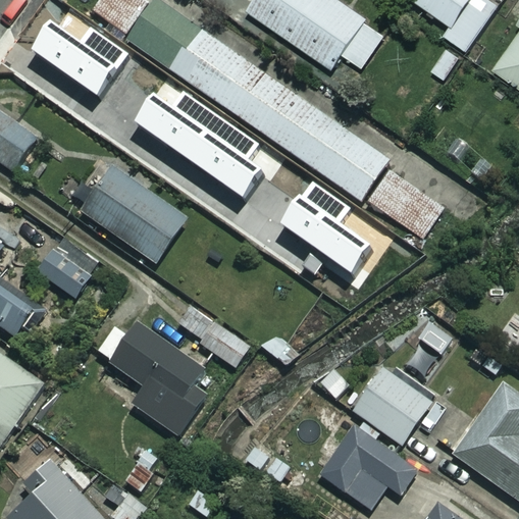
[(364,199),(385,168),(391,160),(159,0),(153,0),(150,4),(144,0),(99,0),(93,10),(130,36),(127,39),(362,202),(364,199)]
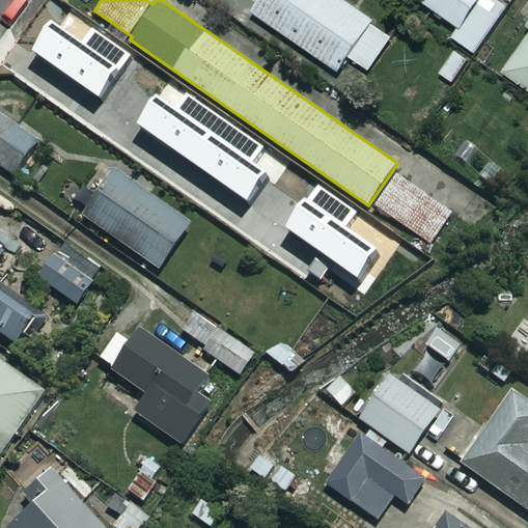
[(378,34),(384,25),(348,0),(257,0),(252,8),(338,68),(350,53),(369,67),(387,40),(378,34)]
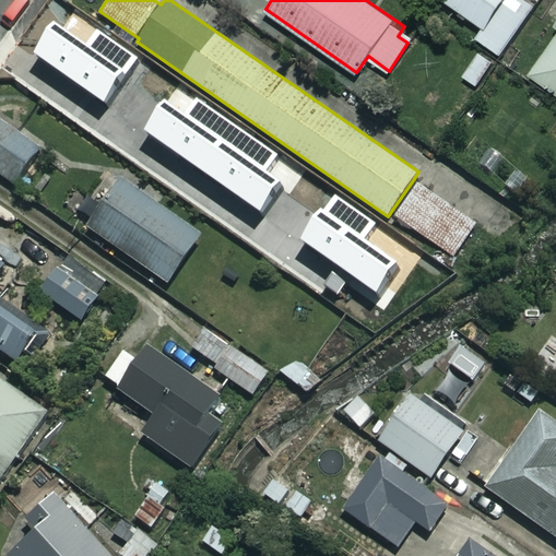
[(500,52),(536,0),(446,0),(484,26),(476,36),(500,52)]
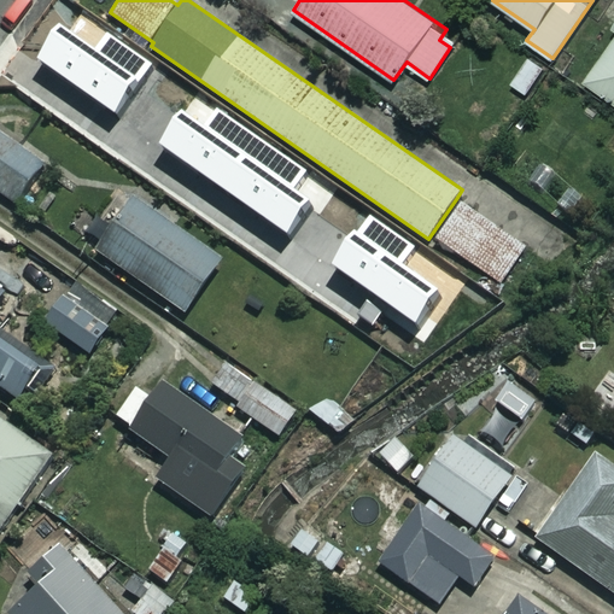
[(199,105),(85,24),(39,88),(153,169),(199,105)]
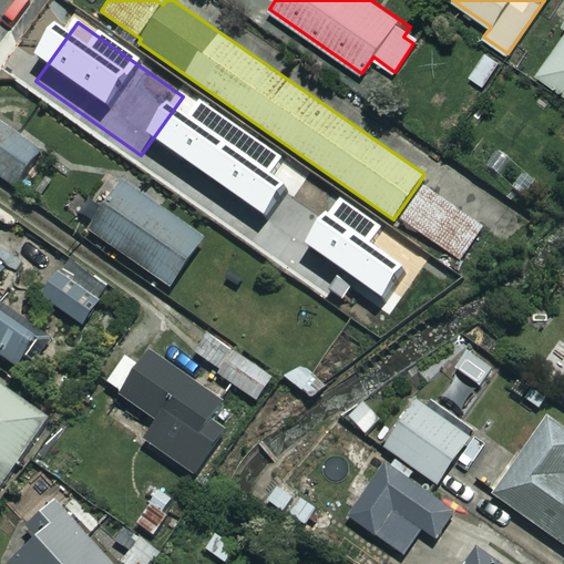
[(563,23),(563,24),(563,23),(563,36),(537,74),(563,92),(563,23)]
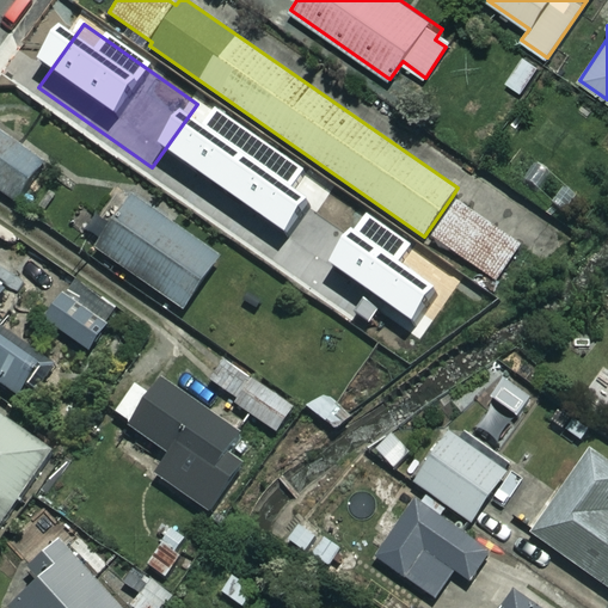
[(243,146),(202,114),(184,137),(225,170),(243,146)]
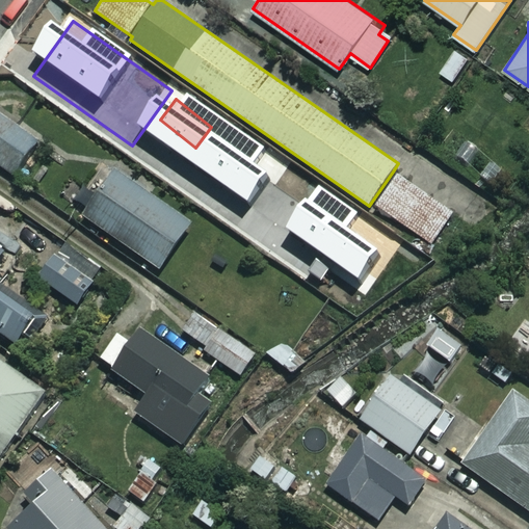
[(41,137),(0,110),(0,164),(16,175),(41,137)]
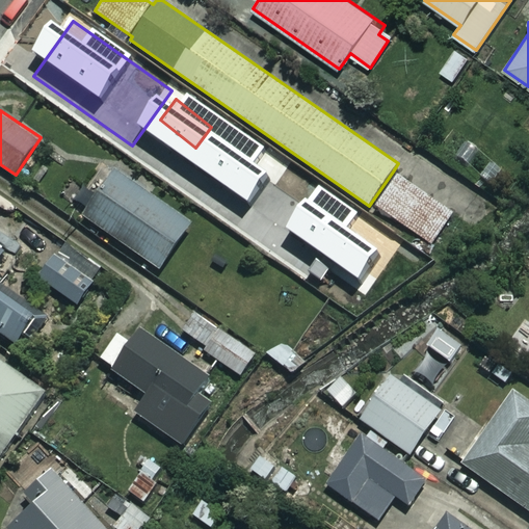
[(82,183),(71,199),(86,209),(82,215),(158,268),(190,221),(114,168),(98,193),(82,183)]
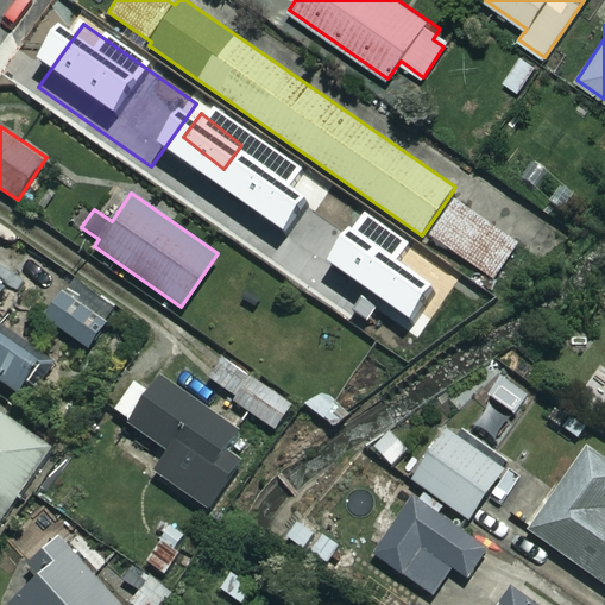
[(449,196),(424,232),(492,278),(516,243),(449,196)]
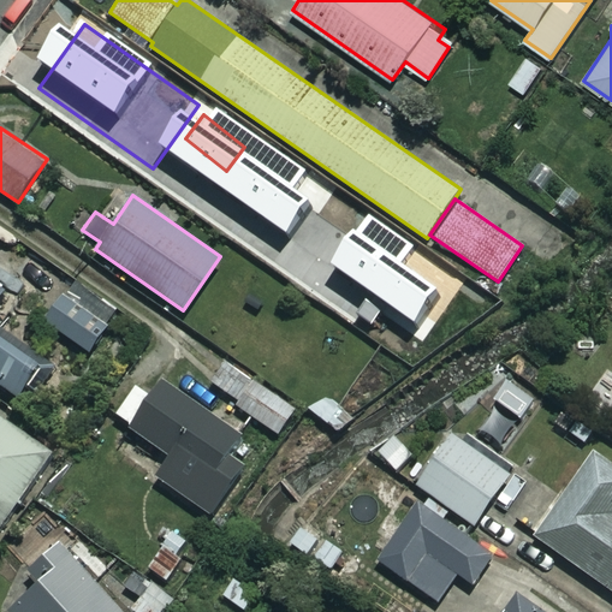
[(0,393),(15,405),(42,366),(0,334),(0,326),(1,325),(0,324),(0,293),(1,292),(0,291),(0,393)]
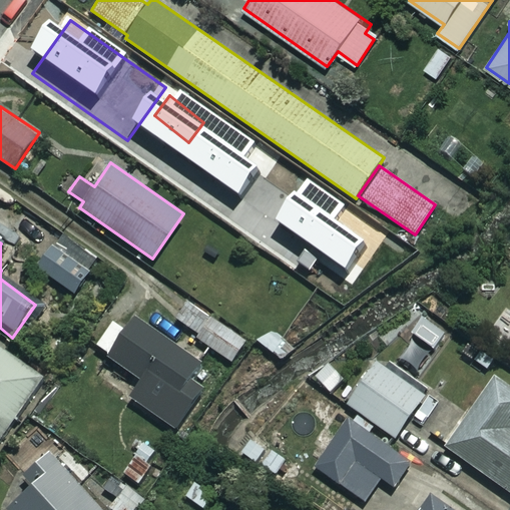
[(89,269),(52,243),(37,268),(74,292),(89,269)]
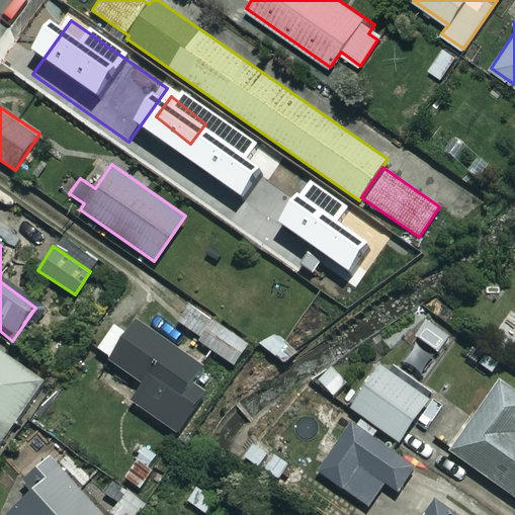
[(248,344),(191,304),(177,325),(233,364),(248,344)]
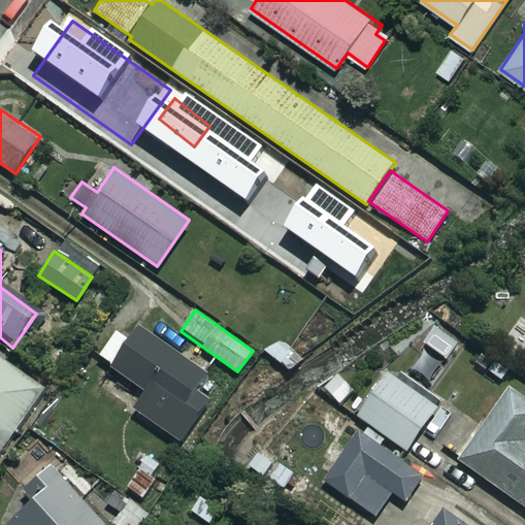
[(217,364),(152,316),(144,326),(140,323),(129,339),(117,330),(98,357),(116,369),(103,387),(183,443),(211,400),(198,391),(217,364)]
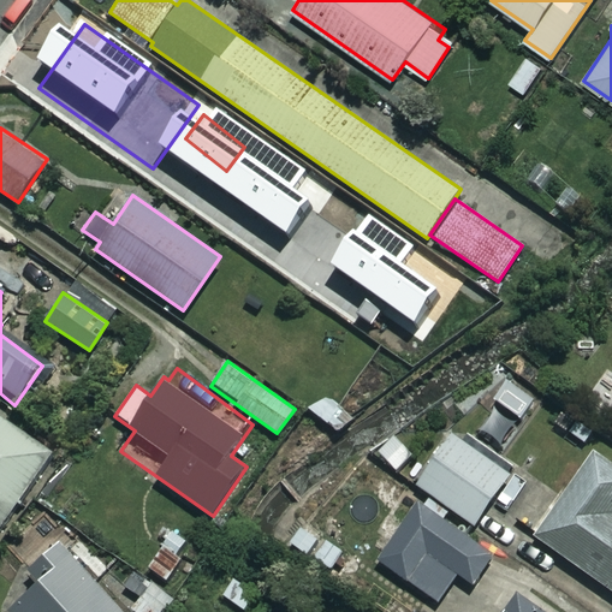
[(534,398),(505,376),(491,397),(520,419),(534,398)]
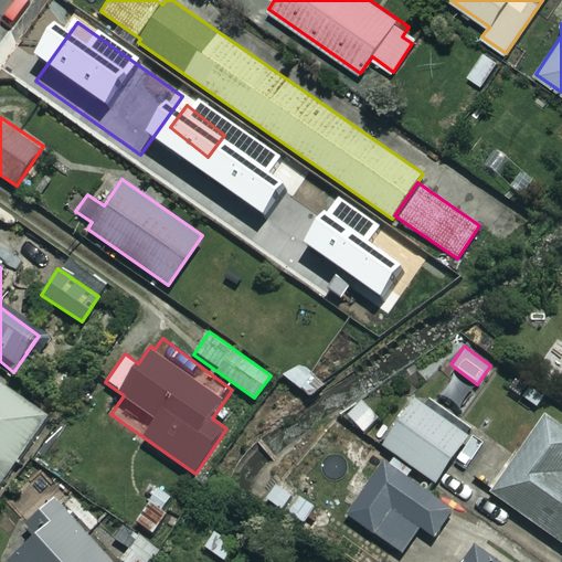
[(321,382),(298,360),(285,374),(308,396),(321,382)]
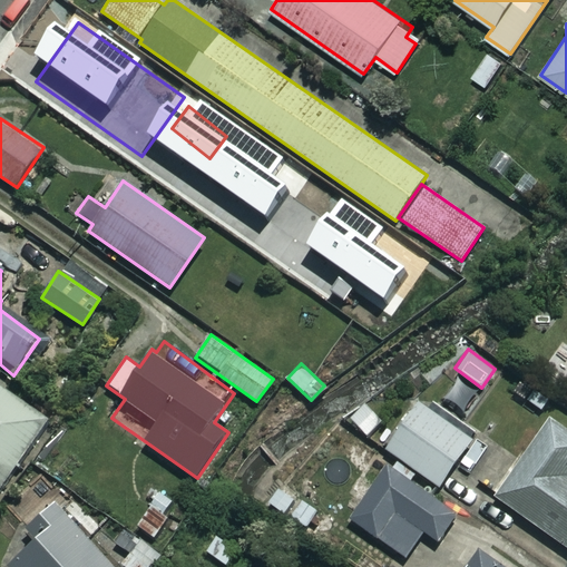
[(0,489),(49,421),(0,384),(0,489)]
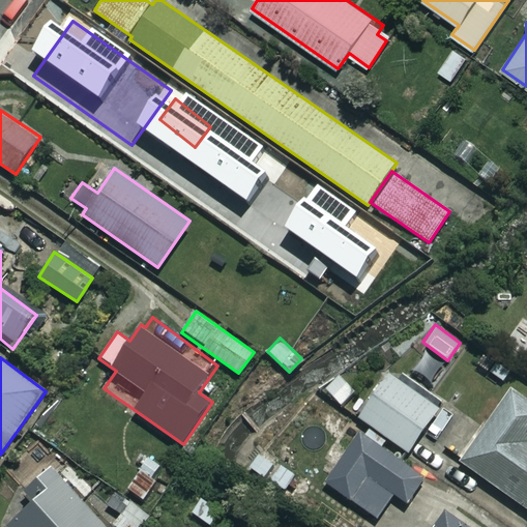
[(440,410),(387,374),(358,416),(411,452),(440,410)]
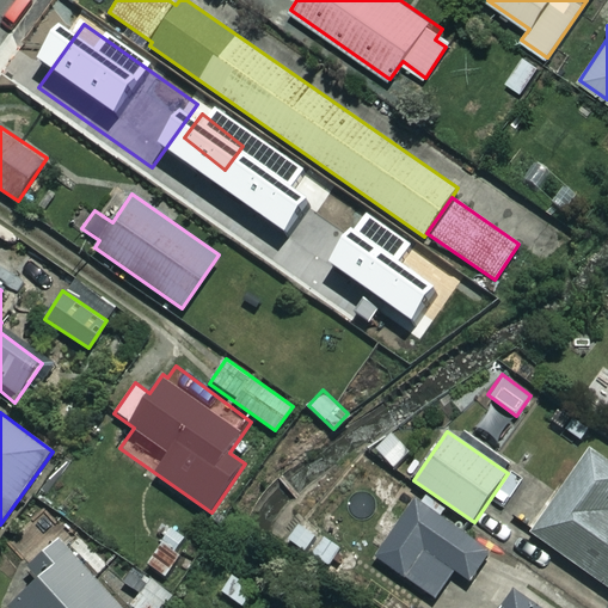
[(607,452),(603,449),(545,534),(607,577),(607,452)]
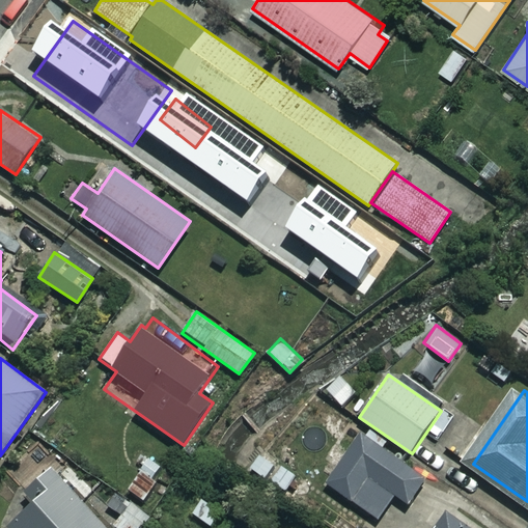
[(423,476),(361,433),(326,483),(377,518),(393,493),(406,501),(423,476)]
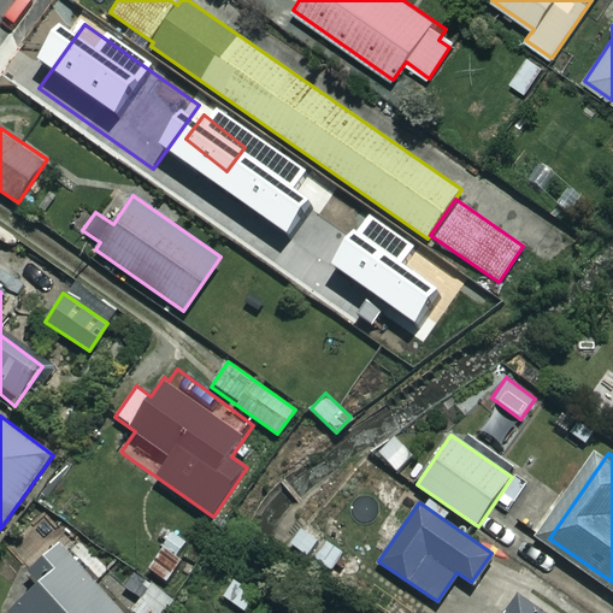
[(124,612),(59,543),(24,576),(35,588),(9,612),(10,612),(124,612)]
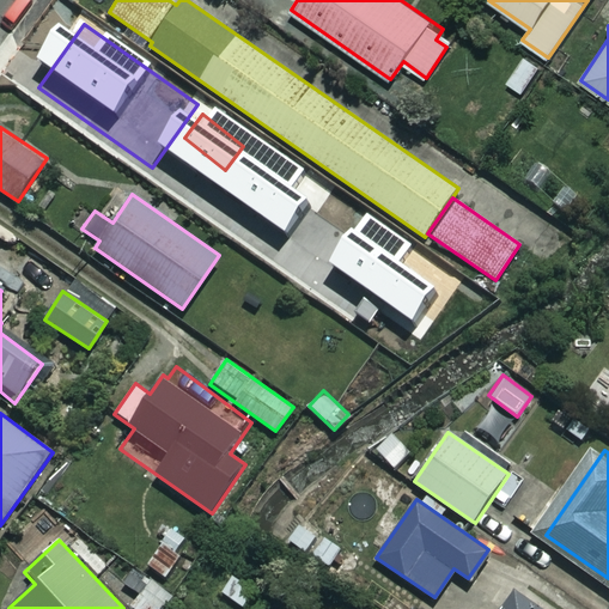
[(541,608),(516,591),(503,608),(541,608)]
